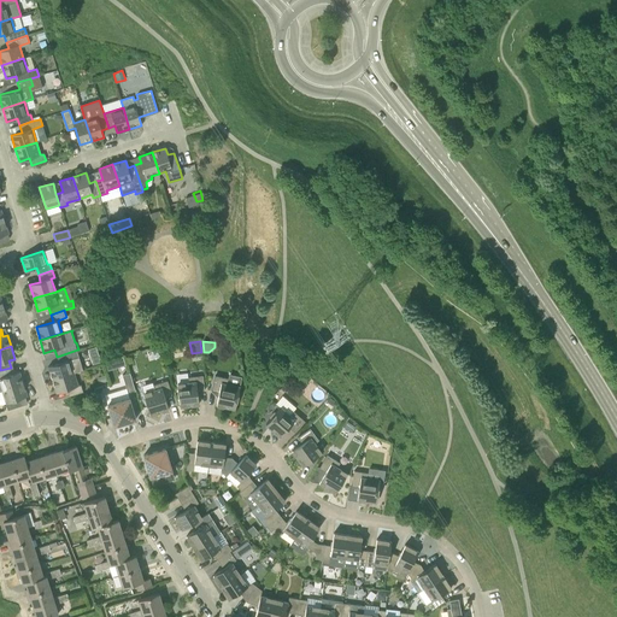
[(77,350),(57,357),(59,363),(48,366),(52,380),(74,372),(70,359),(78,357),(77,350)]
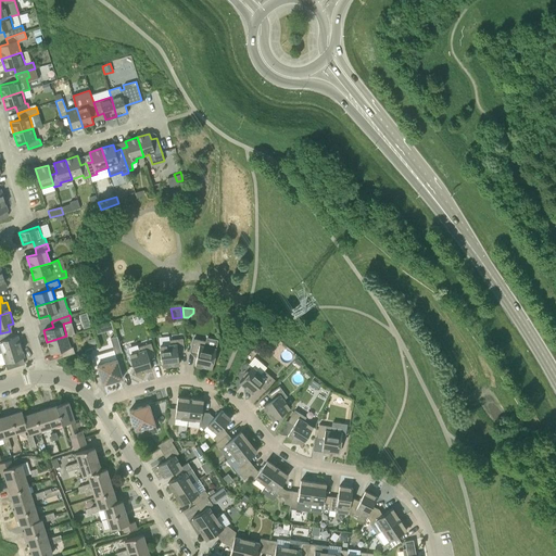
[(0,352),(1,352),(21,346),(17,336),(11,337),(10,331),(0,333),(0,352)]
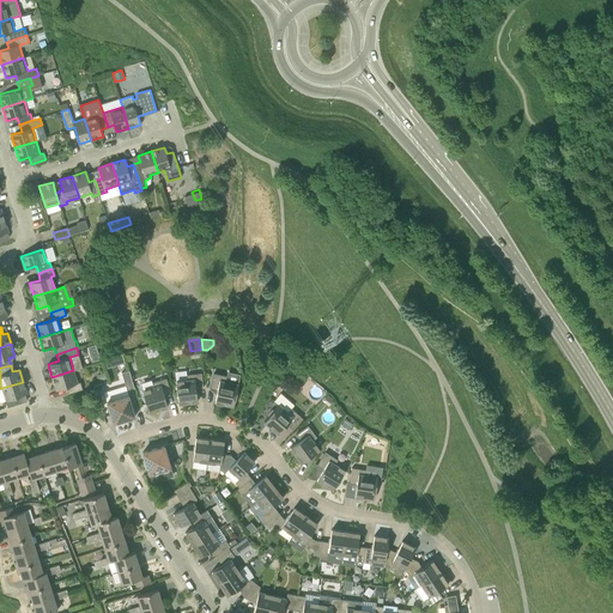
[(73,370),(52,377),(56,390),(66,387),(68,394),(83,389),(80,382),(77,383),(73,370)]
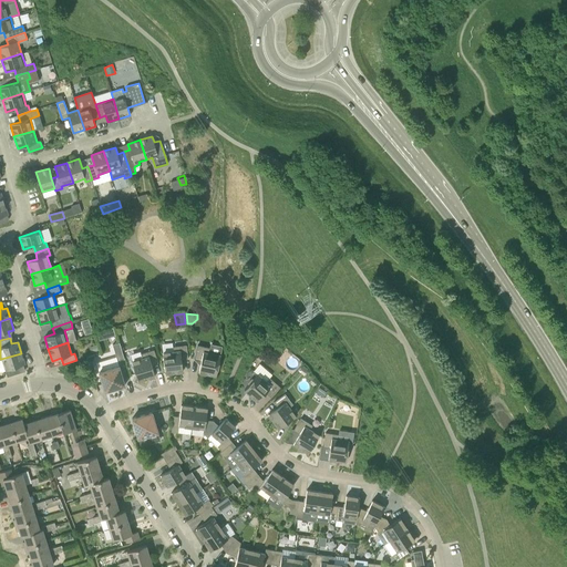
[(280,357),(285,348),(276,342),(271,352),(280,357)]
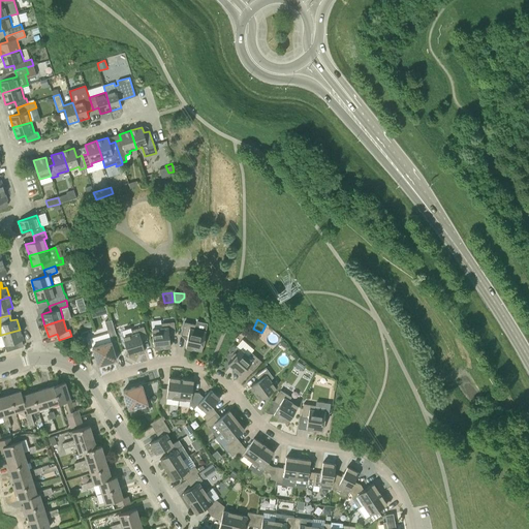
[(110,337),(116,335),(112,322),(105,324),(110,337)]
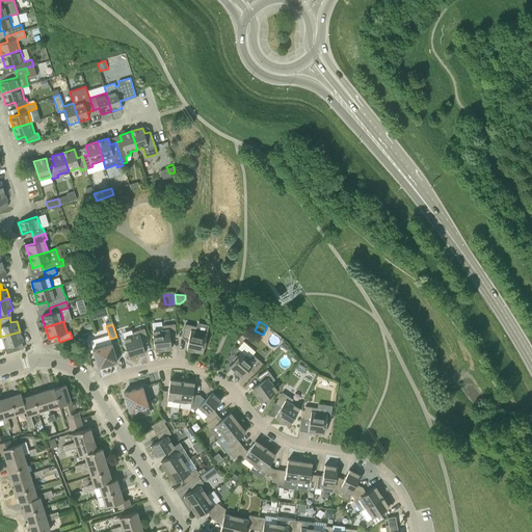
[(155,350),(171,348),(170,338),(177,337),(175,324),(162,325),(163,329),(153,331),(155,350)]
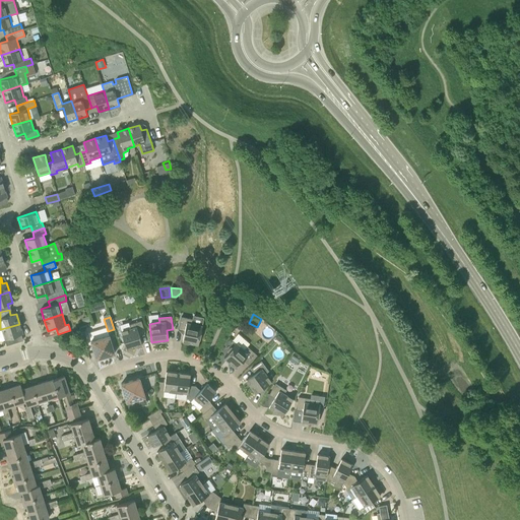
[(200,332),(202,326),(191,323),(192,319),(181,317),(178,329),(184,331),(182,341),(198,344),(199,338),(201,339),(202,333),(200,332)]
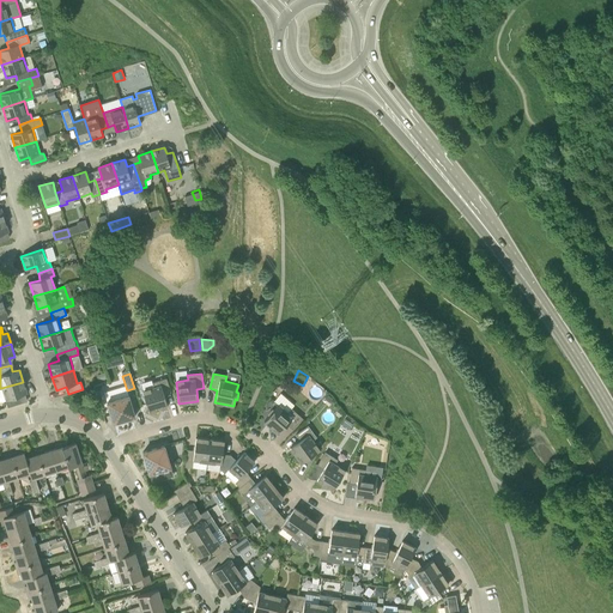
[(149,412),(168,407),(164,395),(171,393),(167,378),(152,382),(153,388),(143,390),(149,412)]
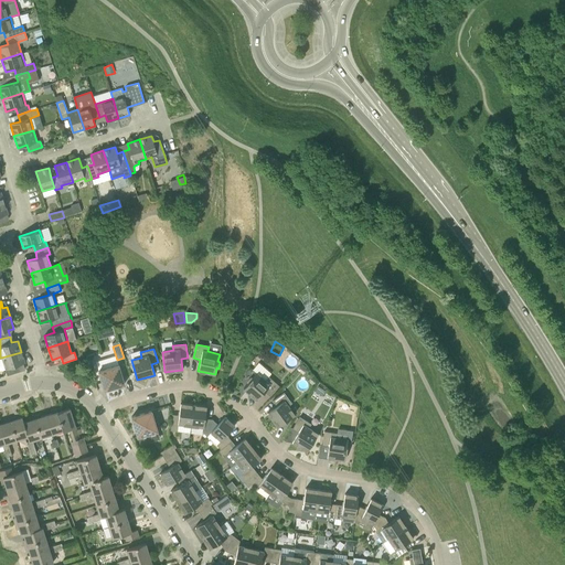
[(21,371),(19,364),(24,363),(21,352),(1,358),(7,375),(21,371)]
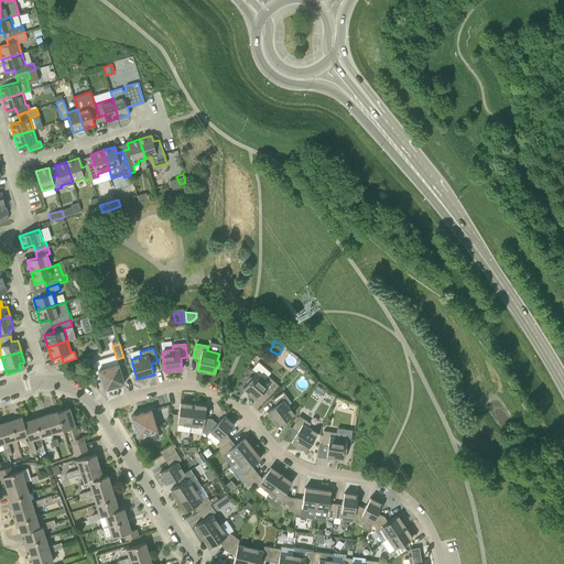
[(104,389),(123,383),(118,364),(98,369),(104,389)]
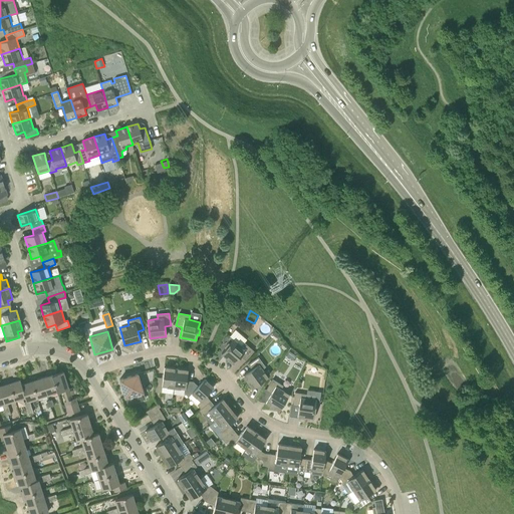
[(241,345),(234,339),(221,353),(234,364),(240,356),(245,360),(253,350),(244,342),(241,345)]
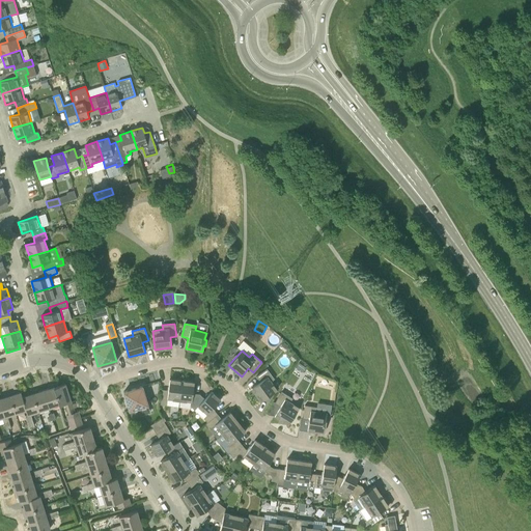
[(301,375),(306,367),(300,363),(295,372),(301,375)]
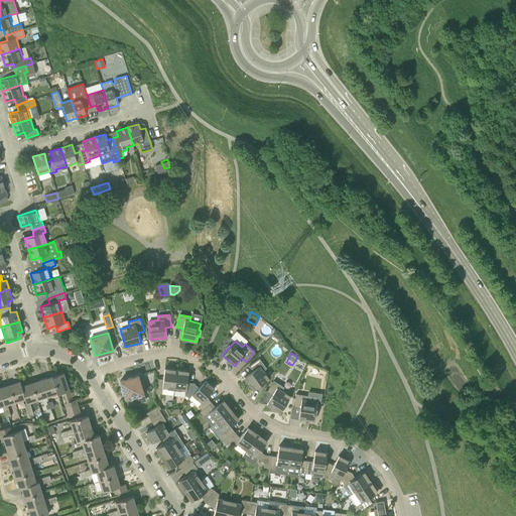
[(253,390),(269,379),(263,371),(266,368),(259,358),(249,366),(253,371),(244,377),(253,390)]
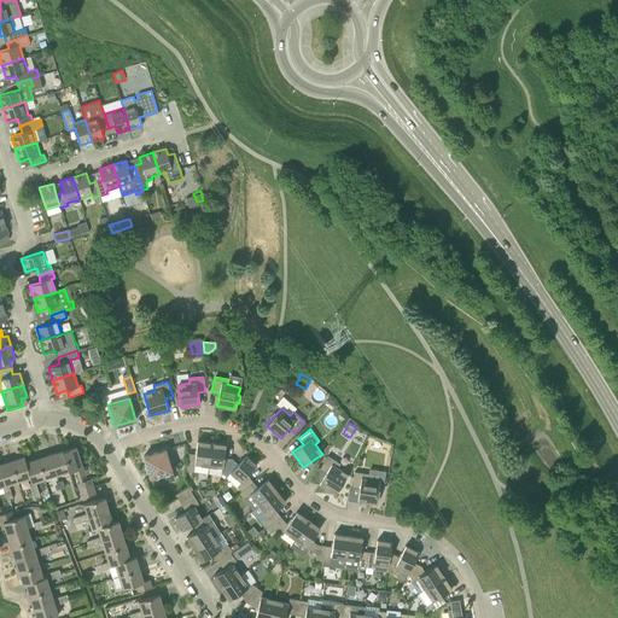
[(209,466),(211,443),(197,442),(196,454),(188,453),(186,471),(193,472),(194,464),(209,466)]
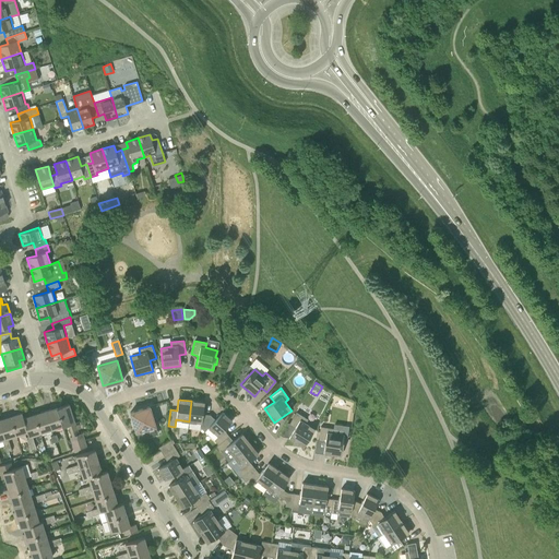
[(209,427),(215,419),(210,415),(203,414),(204,403),(191,401),(189,421),(201,423),(201,428),(204,431),(209,427)]
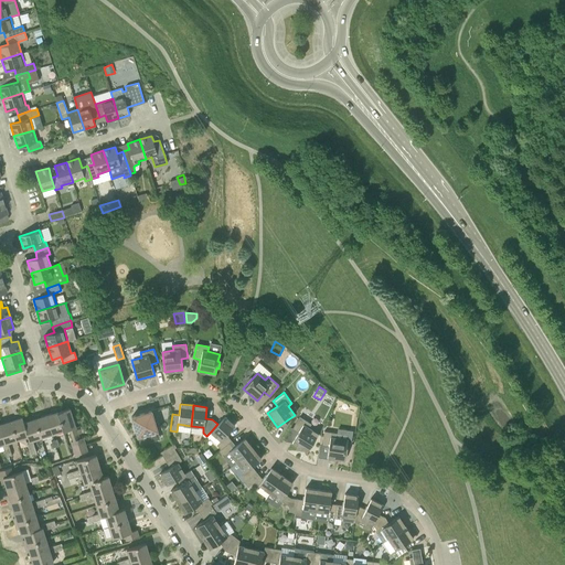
[(56,408),(63,430),(75,426),(70,408),(63,409),(62,407),(56,408)]
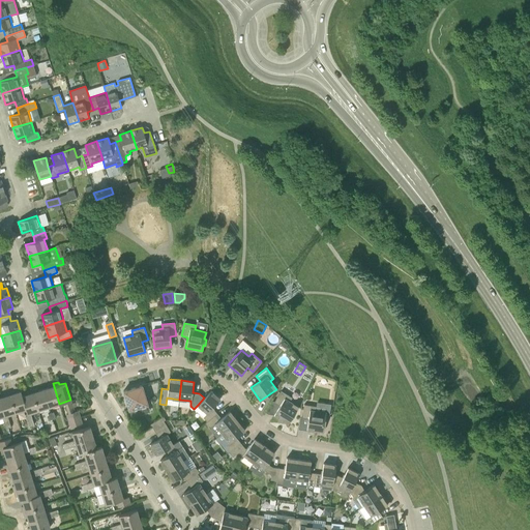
[(42,389),(49,407),(59,404),(53,383),(48,385),(49,387),(42,389)]
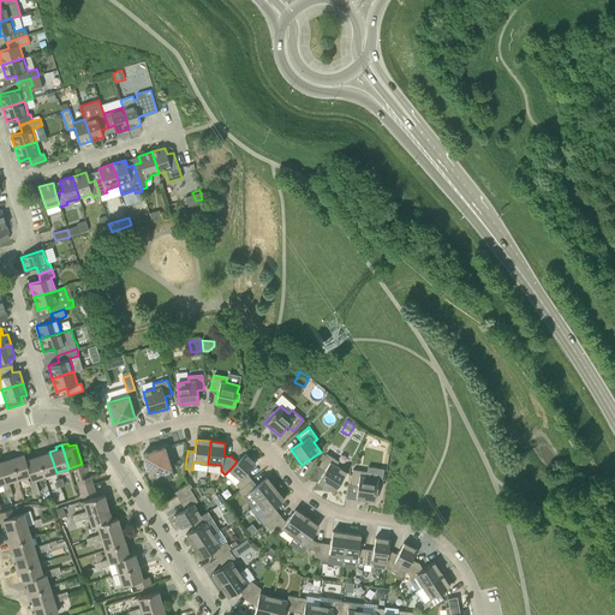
[(165,447),(143,454),(150,476),(171,469),(165,447)]
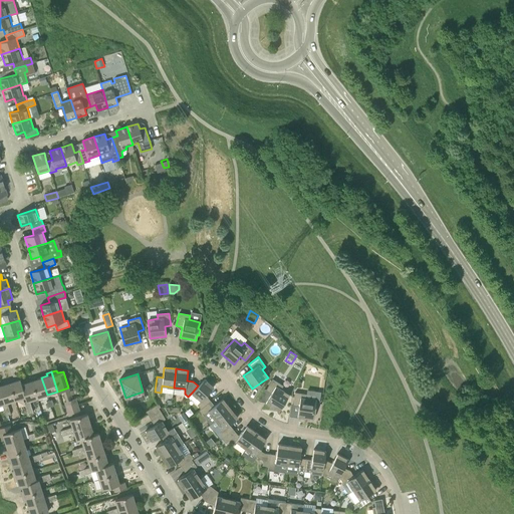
[(31,378),(36,398),(47,395),(41,377),(36,378),(36,376),(31,378)]
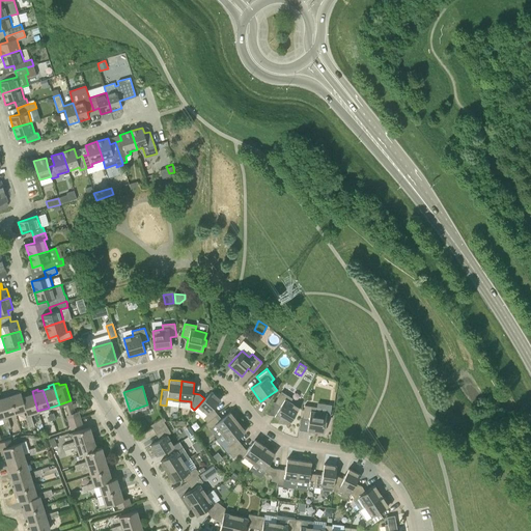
[(30,413),(37,411),(32,391),(26,392),(27,395),(22,396),(26,410),(27,414),(25,415),(27,421),(32,419),(30,413)]
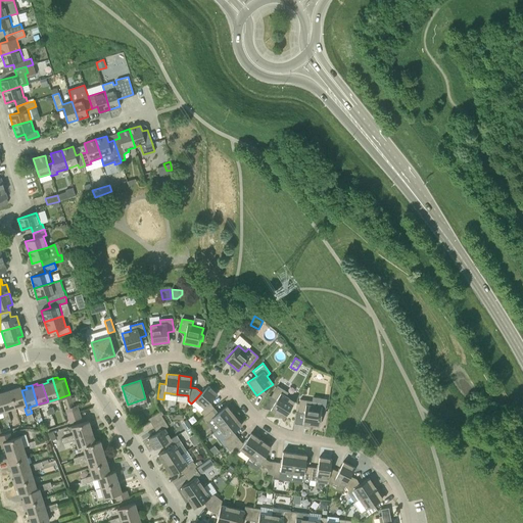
[(203,416),(214,408),(209,402),(218,394),(208,385),(201,392),(195,399),(204,408),(200,412),(203,416)]
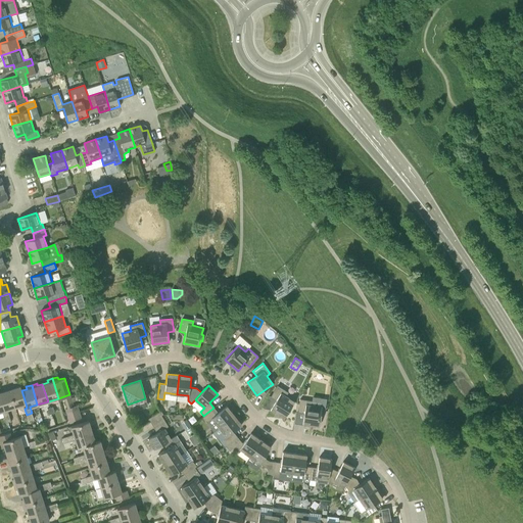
[(26,403),(21,390),(20,386),(14,388),(14,386),(9,387),(15,407),(26,403)]
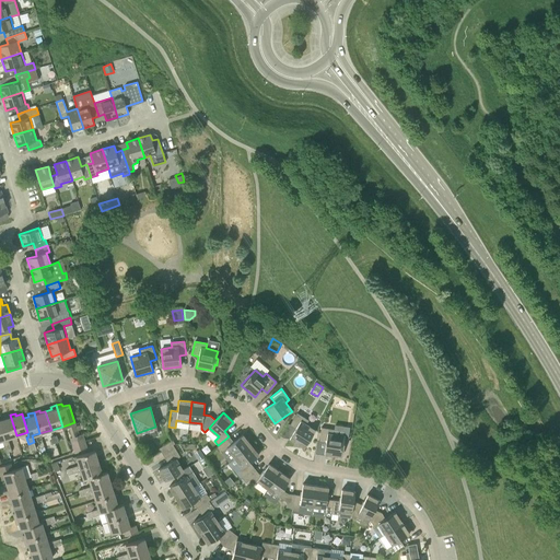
[(304,447),(315,430),(306,424),(308,420),(296,413),(290,424),(295,428),(289,438),(304,447)]
